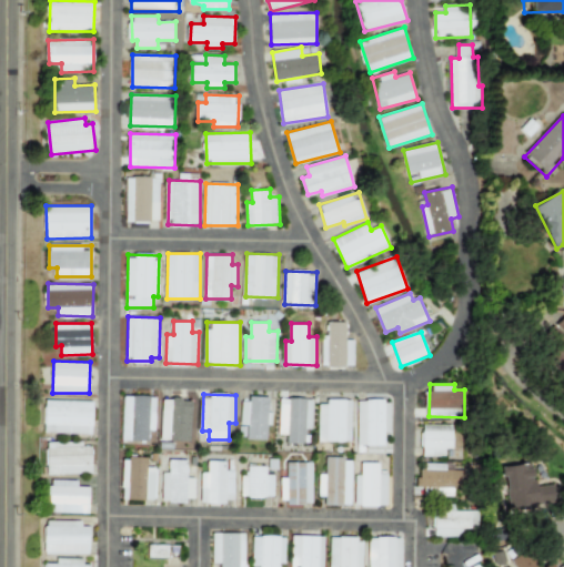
[(123,441),(150,441),(150,429),(157,429),(157,396),(124,395),(123,441)]
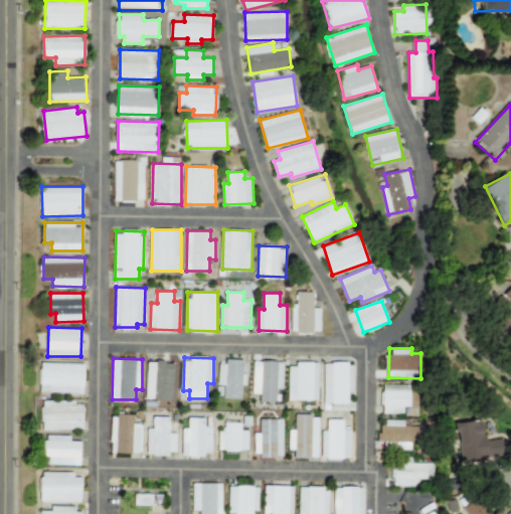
[(220,384),(226,384),(226,398),(243,398),(243,385),(247,385),(248,373),(244,373),(245,361),(221,360),(220,384)]
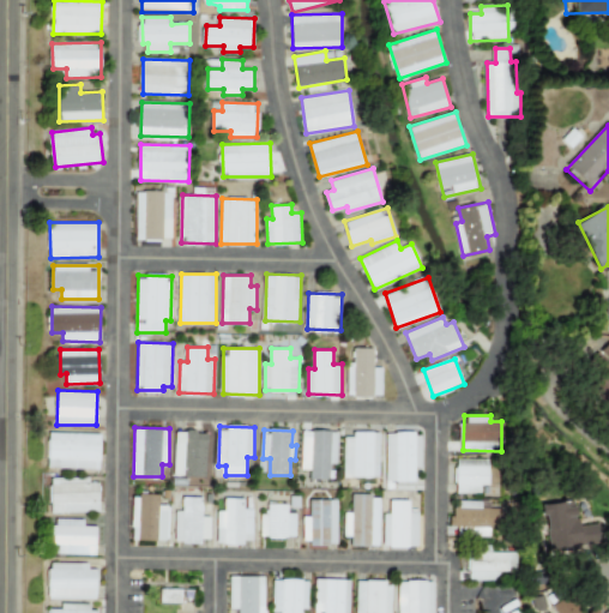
[(303,468),(312,468),(312,479),(331,479),(332,463),(338,463),(339,431),(305,430),(303,468)]
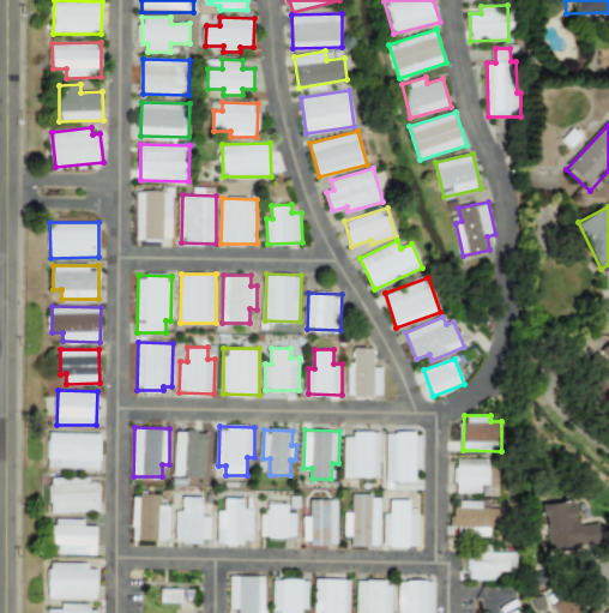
[(176,475),(207,476),(209,432),(187,431),(187,436),(178,436),(176,475)]
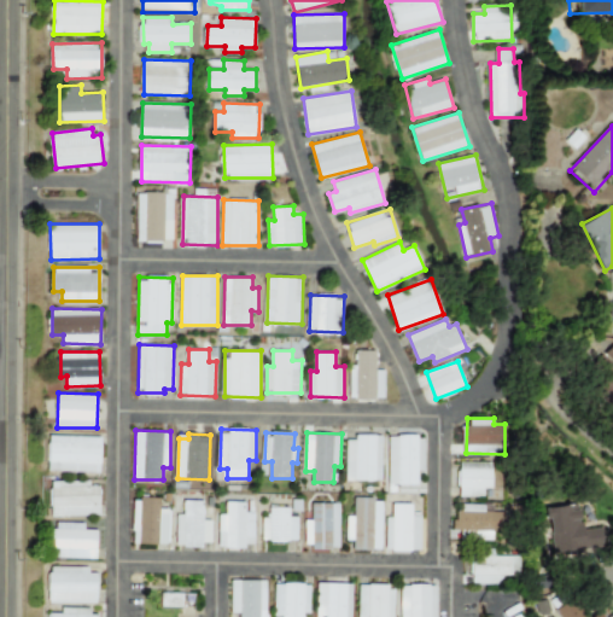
[(103,436),(50,435),(48,470),(101,471),(103,436)]
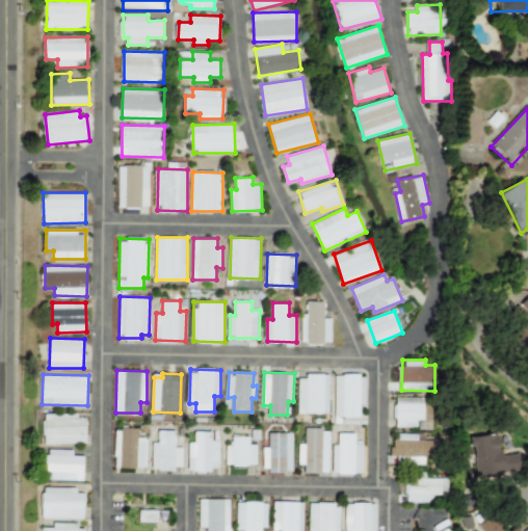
[(331,375),(299,374),(299,413),(330,413),(331,375)]
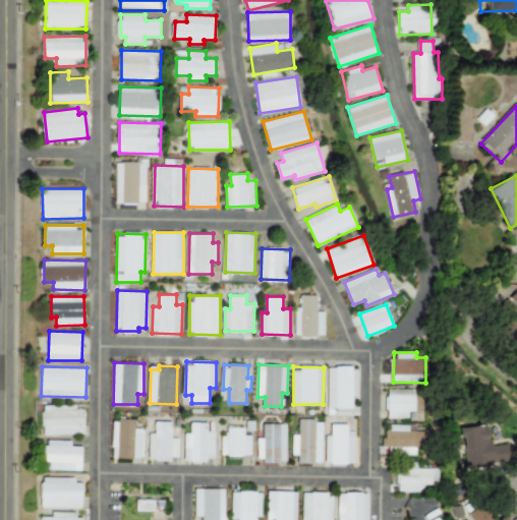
[(329,366),(330,408),(353,407),(353,396),(359,396),(358,366),(329,366)]
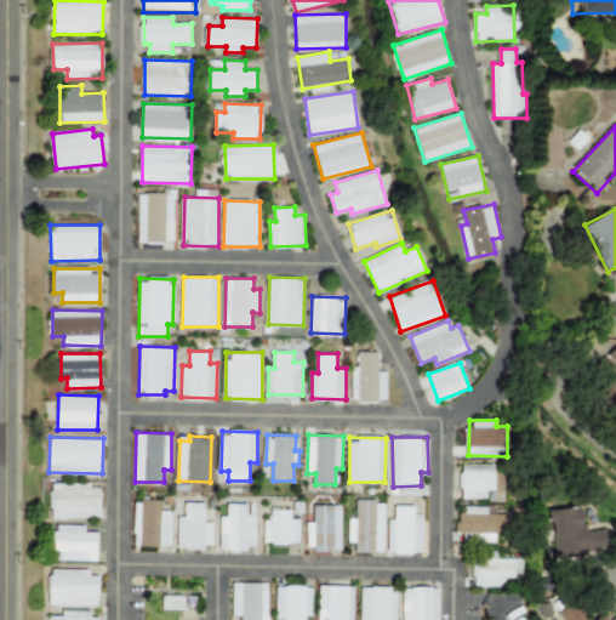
[(496,489),(495,464),(462,464),(462,498),(488,498),(488,490),(496,489)]
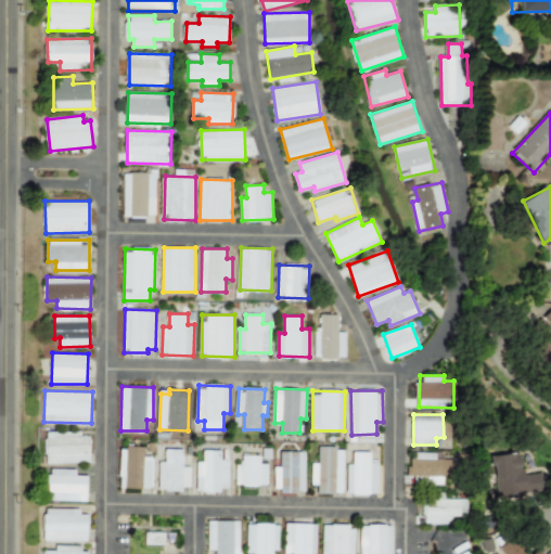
[(47,463),(91,462),(90,435),(82,435),(81,430),(47,432),(47,463)]
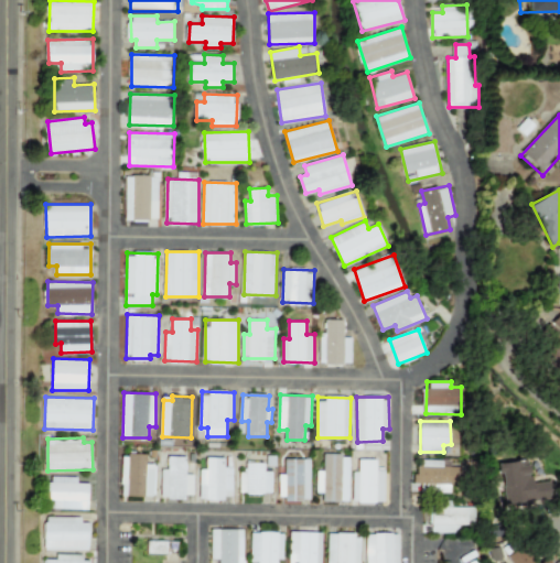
[(148,454),(125,454),(124,476),(128,476),(127,496),(155,496),(157,463),(147,463),(148,454)]
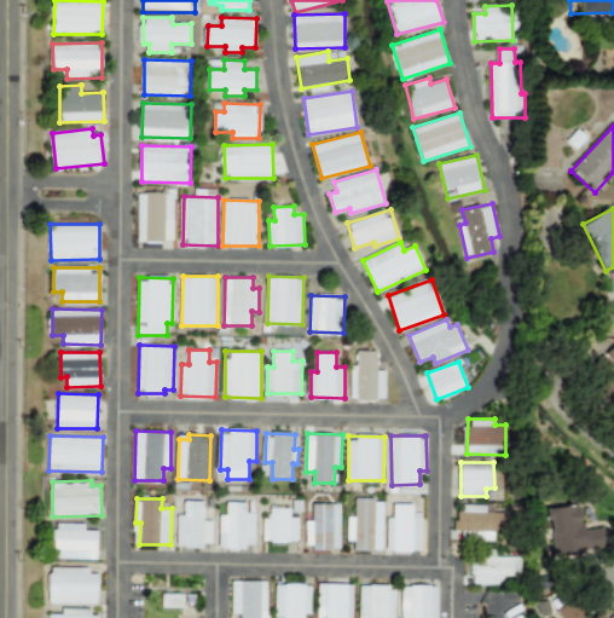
[(355,549),(384,550),(384,498),(357,498),(357,517),(348,517),(348,541),(355,541),(355,549)]
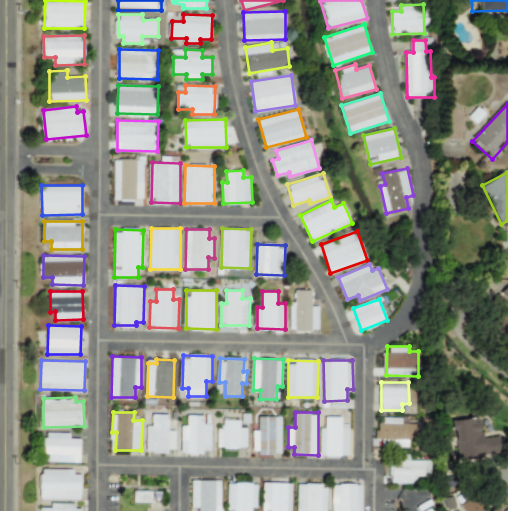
[(176,451),(177,430),(169,430),(170,414),(153,413),(153,426),(148,426),(147,451),(176,451)]
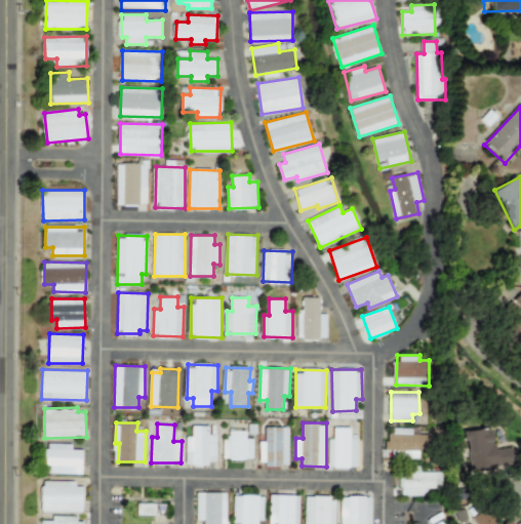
[(217,435),(210,435),(210,426),(194,426),(193,437),(188,437),(187,464),(217,465),(217,435)]
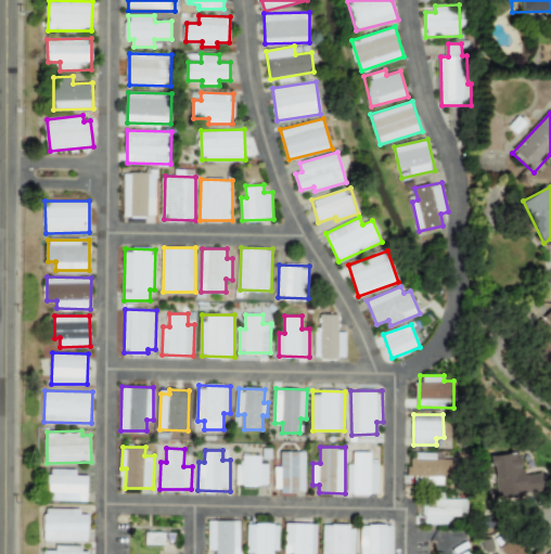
[(306,451),(281,451),(281,466),(277,466),(278,492),(306,492),(306,451)]
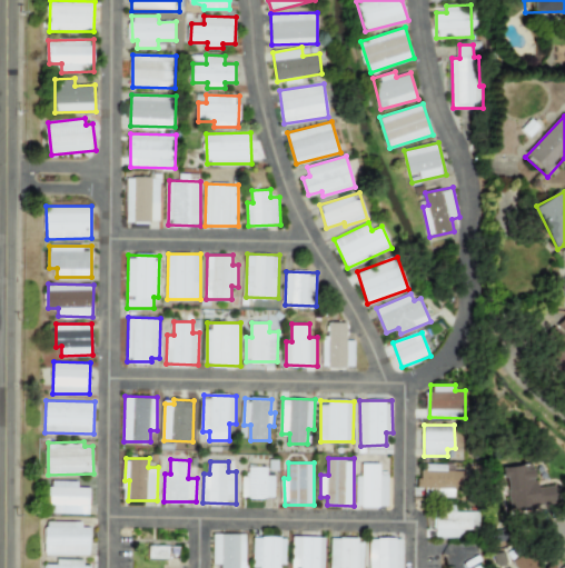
[(389,474),(382,474),(382,464),(363,462),(363,475),(357,475),(357,506),(389,506),(389,474)]
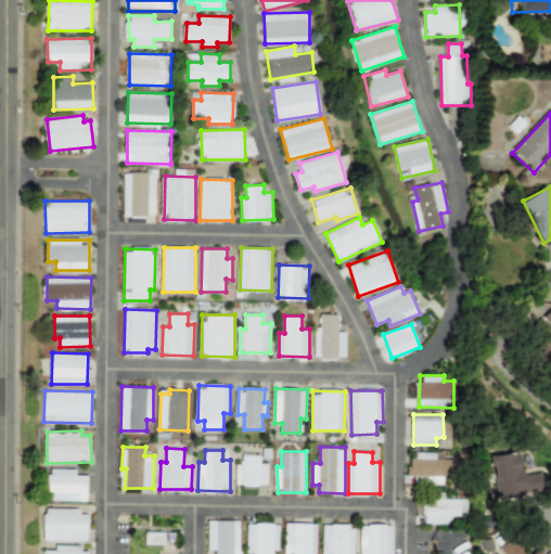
[(545,491),(542,473),(525,475),(523,451),(494,454),(498,495),(545,491)]
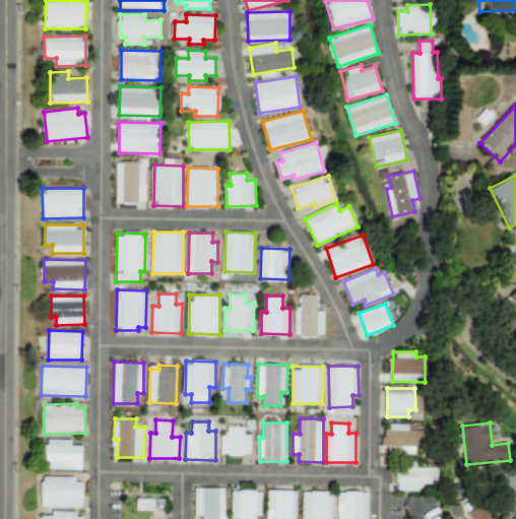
[(416,424),(390,424),(390,430),(384,430),(383,445),(425,446),(426,430),(415,430),(416,424)]
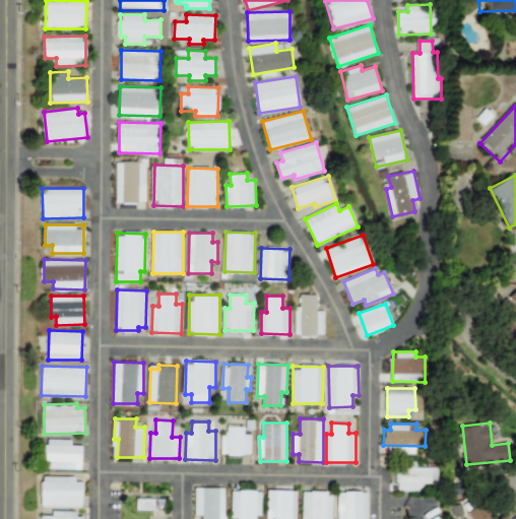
[(245,426),(229,426),(228,435),(222,435),(222,454),(252,454),(252,434),(244,434),(245,426)]
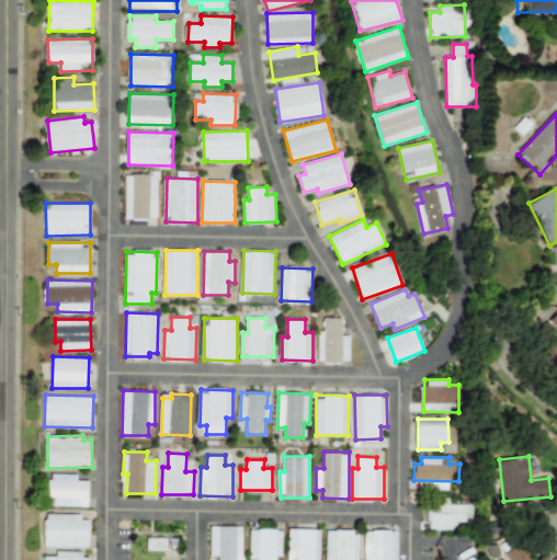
[(88,506),(89,480),(78,479),(78,475),(48,473),(47,505),(88,506)]
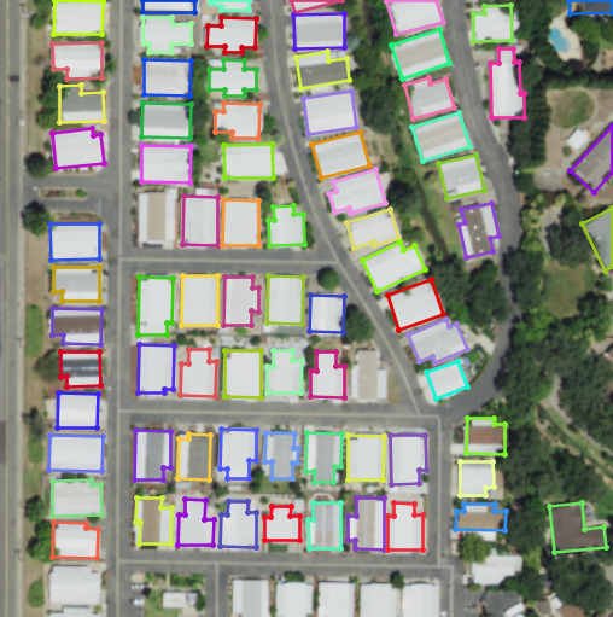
[(503,575),(523,575),(521,554),(473,556),(473,583),(503,582),(503,575)]
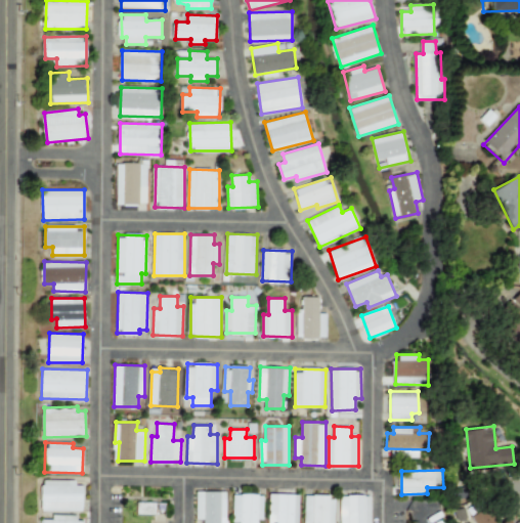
[(83,481),(42,480),(42,510),(83,511),(83,481)]
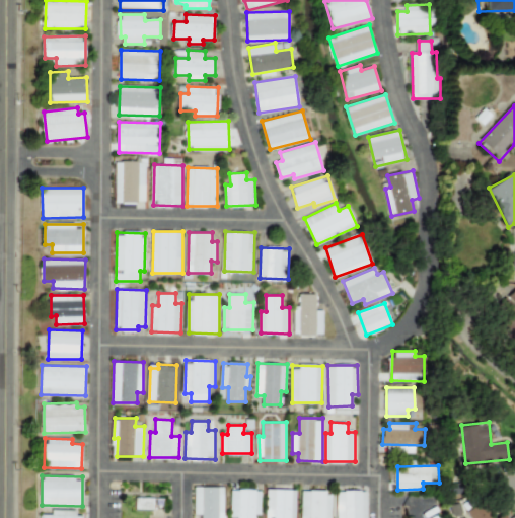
[(224,517),(225,487),(196,487),(195,514),(203,514),(203,517),(224,517)]
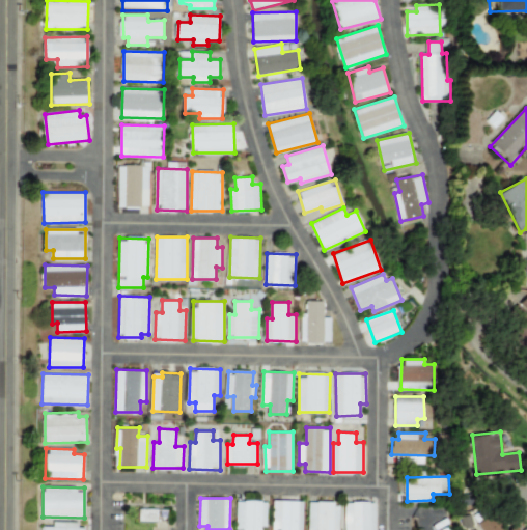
[(238,500),(237,529),(261,529),(261,526),(267,526),(268,501),(238,500)]
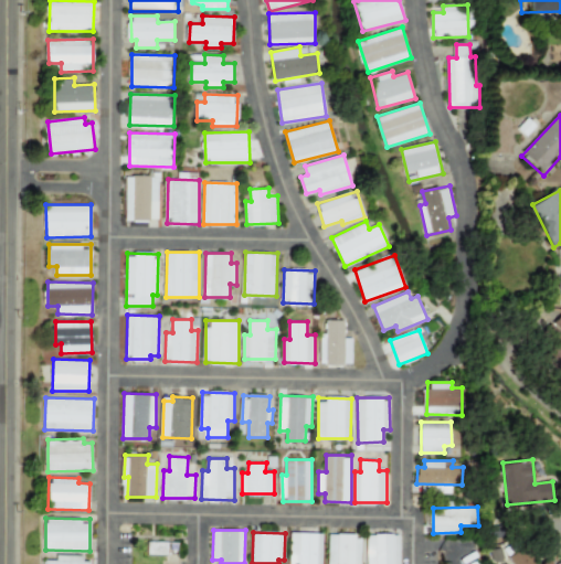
[(324,563),(324,533),(292,532),(290,563),(324,563)]
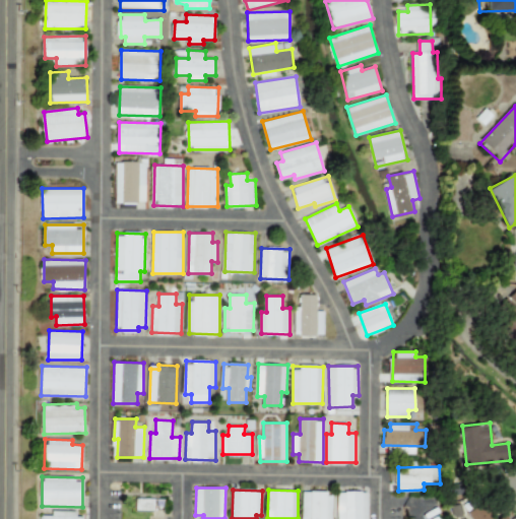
[(332,518),(333,492),(304,491),(303,518),(332,518)]
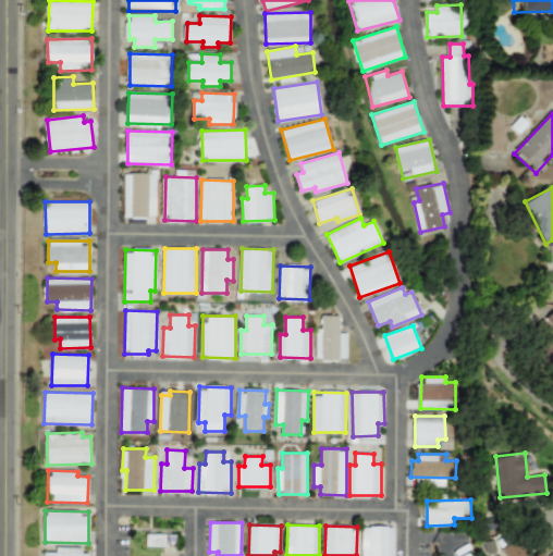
[(394,555),(395,527),(363,527),(363,555),(394,555)]
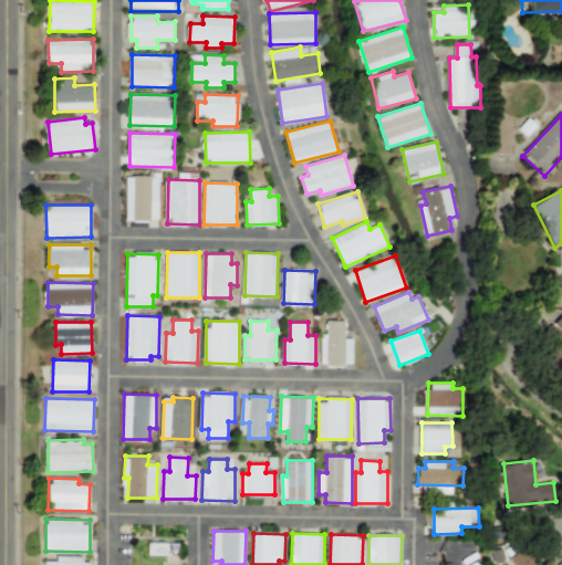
[(511,557),(516,564),(561,564),(561,563),(559,564),(557,564),(553,560),(543,564),(531,545),(511,557)]
